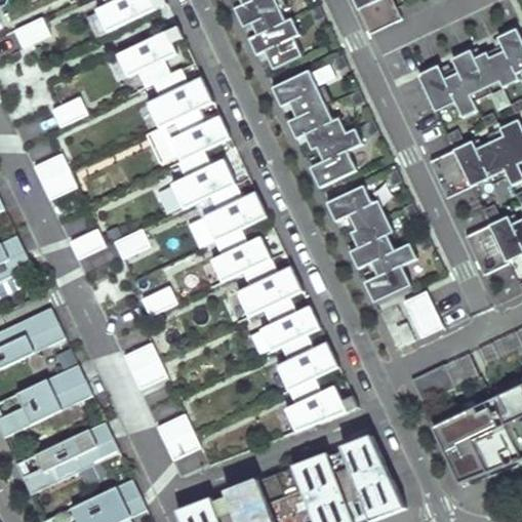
[(107,30),(155,6),(152,0),(105,0),(106,3),(96,7),(107,30)]
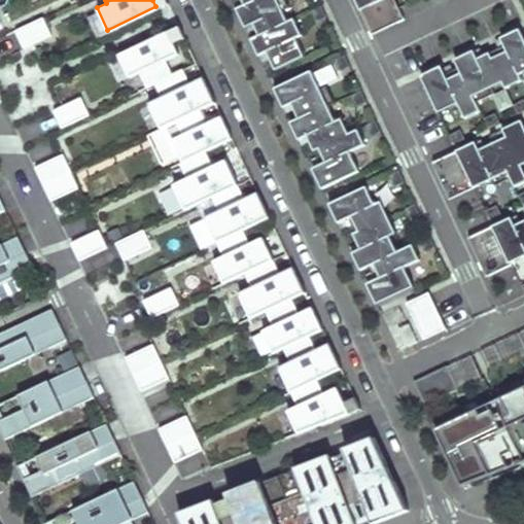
[(286,20),(276,0),(231,0),(244,26),(247,24),(251,22),(256,33),(249,37),(256,54),(260,51),(265,49),(273,68),(303,54),(293,36),(300,33),(292,16),(286,20)]
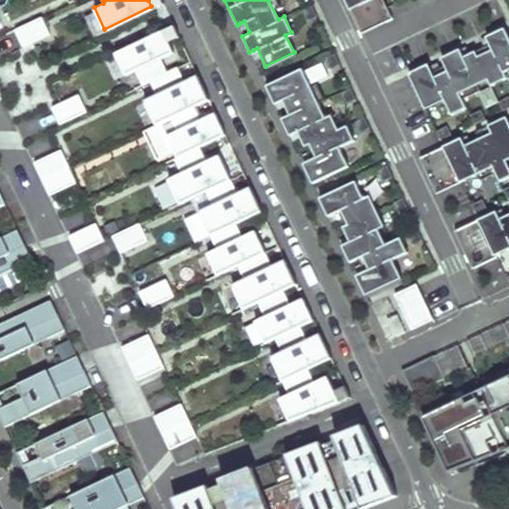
[(373,0),(383,20),(390,17),(385,6),(378,9),(374,0),(344,0),(348,8),(364,0),(373,0)]
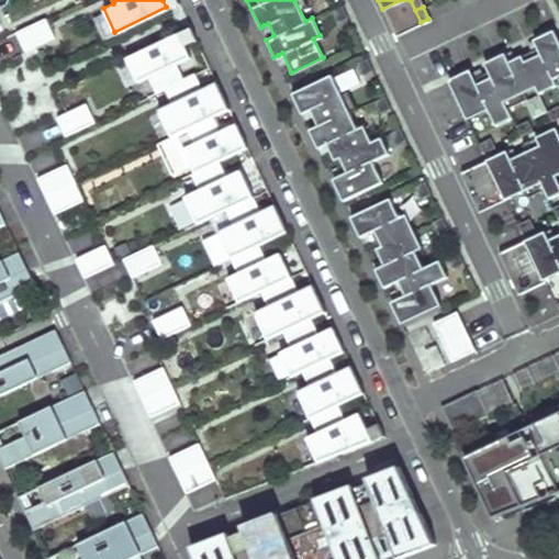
[(394,35),(421,22),(410,0),(400,0),(382,9),(394,35)]
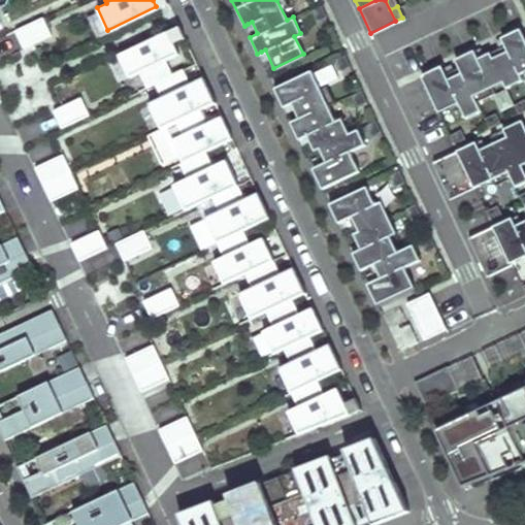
[(386,0),(390,9),(397,6),(394,0),(386,0)]
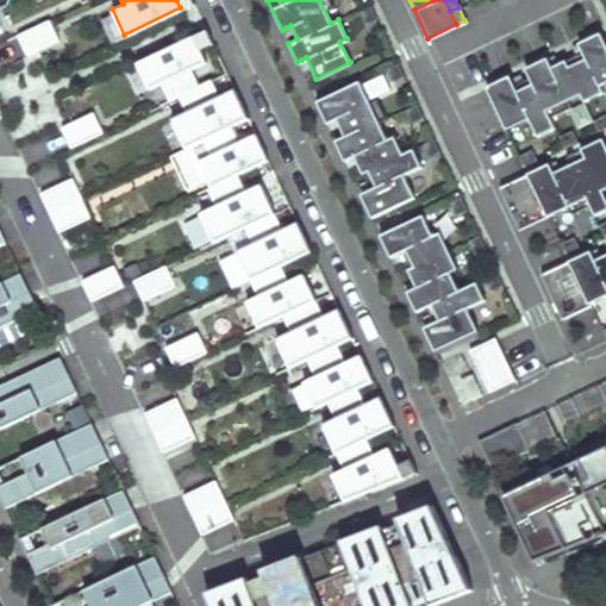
[(17,32),(26,52),(37,47),(57,37),(48,18),(17,32)]
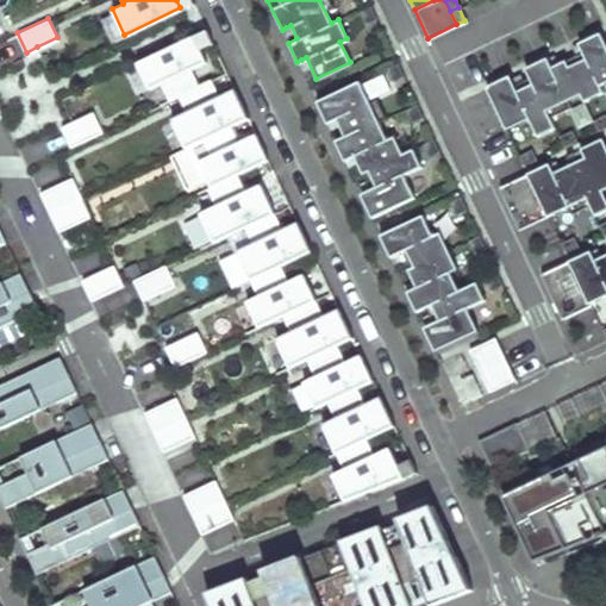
[(0,63),(22,52),(8,30),(0,33),(0,63)]
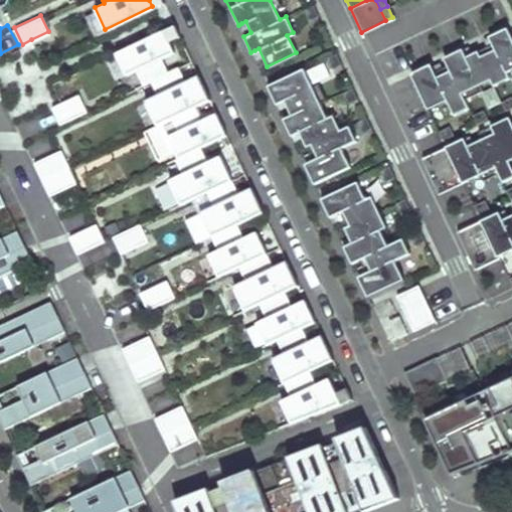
[(505,70),(511,66),(511,39),(505,26),(486,35),(488,39),(490,43),(464,55),(462,52),(460,48),(441,56),(445,64),(438,68),(432,70),(429,62),(408,72),(425,109),(445,100),(452,114),(467,107),(463,98),(480,90),(478,83),(488,78),(491,83),(508,76),(505,70)]
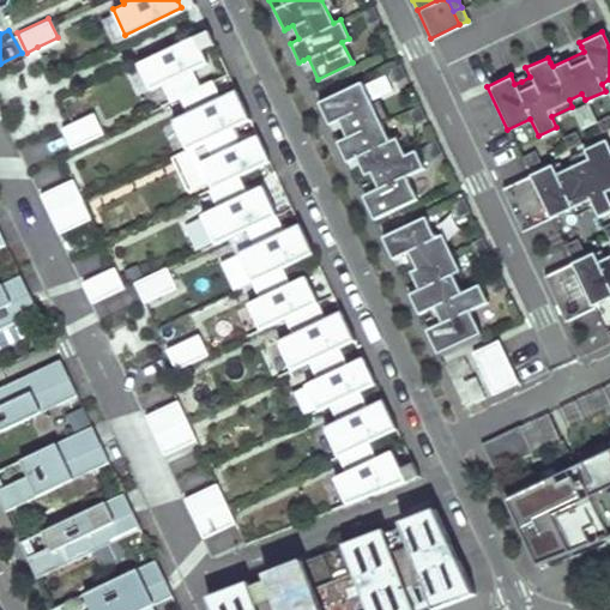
[(206,61),(194,35),(138,62),(150,88),(162,83),(170,101),(179,96),(179,95),(199,85),(192,68),(206,61)]
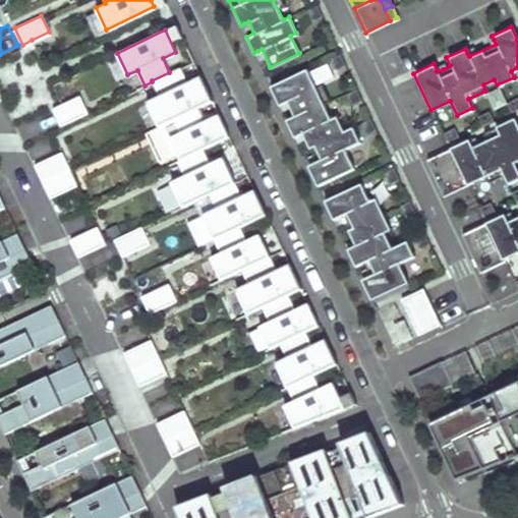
[(308,62),(314,79),(338,72),(333,55),(308,62)]
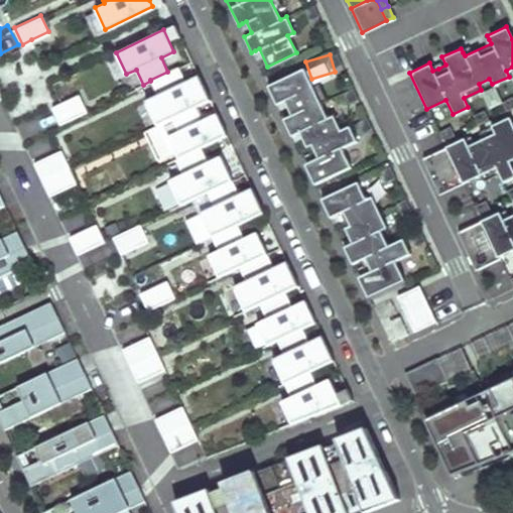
[(184,81),(177,67),(167,72),(150,80),(150,81),(157,94),(145,100),(156,124),(171,117),(196,105),(196,106),(209,99),(198,75),(184,81)]
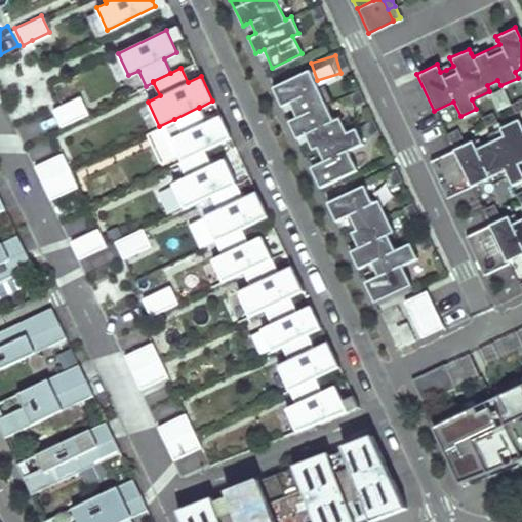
[(271,86),(280,105),(284,104),(288,102),(295,116),(287,120),(295,137),(300,135),(304,133),(317,162),(314,164),(310,166),(319,186),(325,184),(356,168),(347,149),(362,142),(354,126),(346,131),(337,115),(332,118),(324,103),(330,99),(323,83),(317,86),(308,69),(279,82),(271,86)]
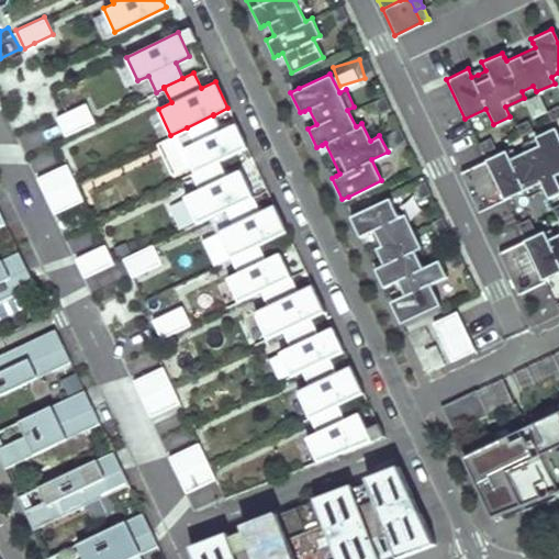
[(94,121),(86,102),(67,111),(56,116),(65,135),(94,121)]
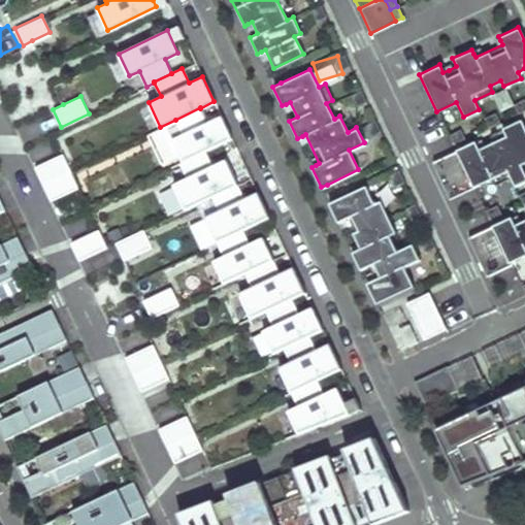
[(183,161),(204,151),(231,137),(221,116),(206,122),(200,108),(200,107),(175,120),(182,134),(171,138),(179,155),(183,161)]
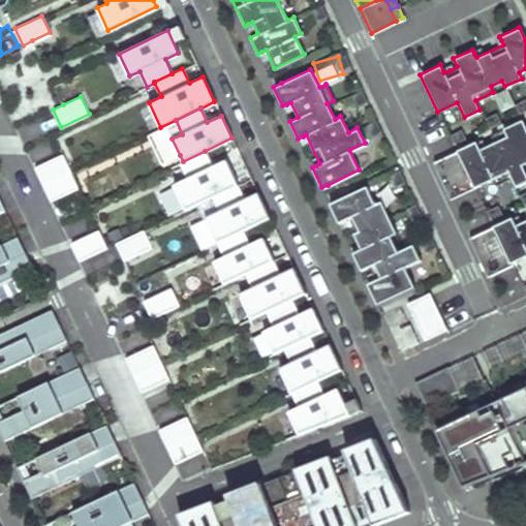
[(24,140),(43,130),(36,117),(17,126),(24,140)]
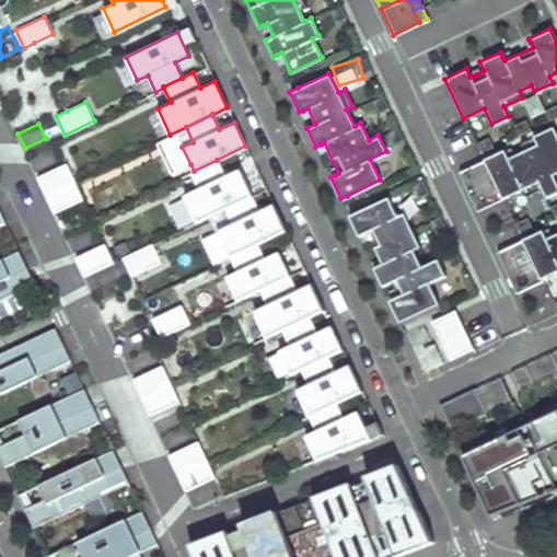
[(483,159),(501,197),(521,188),(524,195),(541,186),(546,197),(556,190),(556,176),(555,172),(556,170),(556,132),(556,134),(552,125),(537,132),(519,141),(523,150),(502,159),(500,155),(498,151),(483,159)]
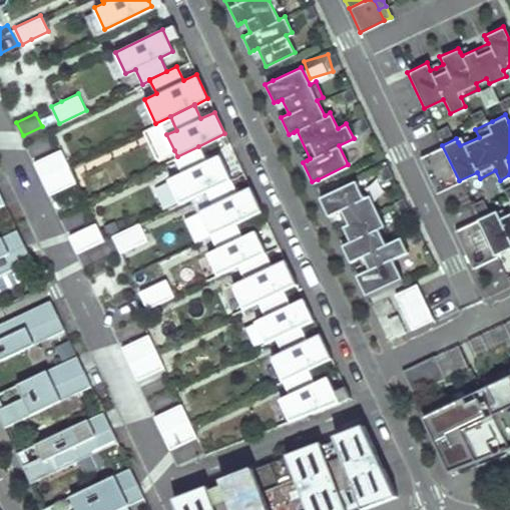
[(176,130),(170,116),(155,123),(142,130),(155,158),(174,150),(166,134),(176,130)]
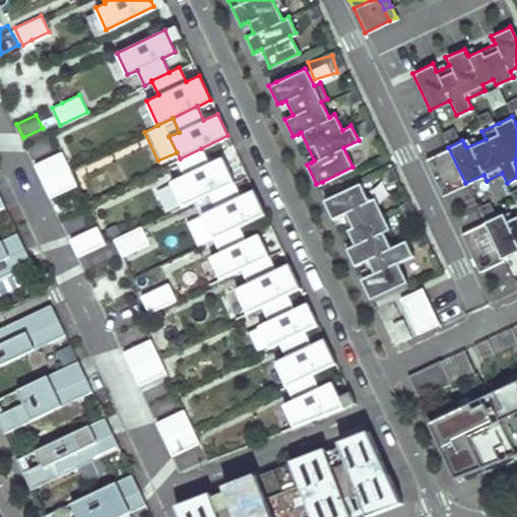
[(441,194),(465,183),(448,147),(424,158),(441,194)]
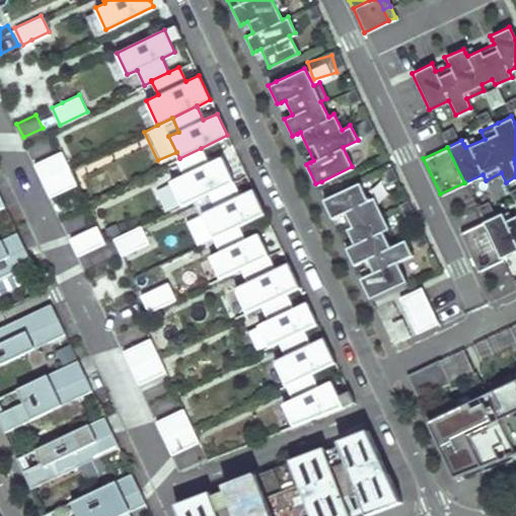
[(201,148),(179,158),(176,159),(183,174),(169,180),(181,205),(208,193),(232,180),(221,156),(208,162),(201,148)]
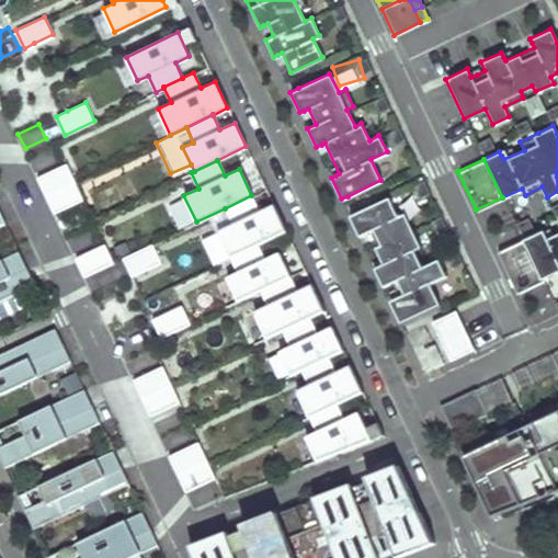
[(75,180),(66,162),(37,177),(45,194),(75,180)]
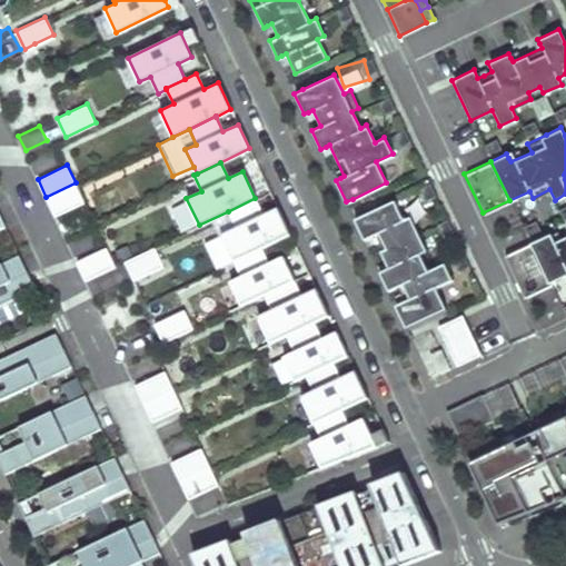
[(53,212),(83,199),(76,182),(46,197),(53,212)]
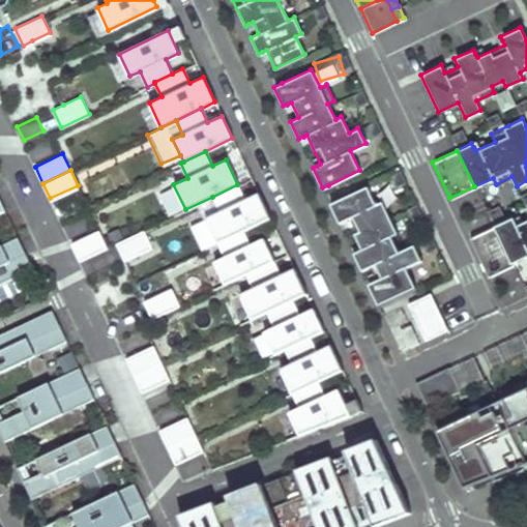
[(237,184),(212,197),(218,210),(205,216),(216,241),(242,229),(269,217),(258,192),(244,199),(237,184)]
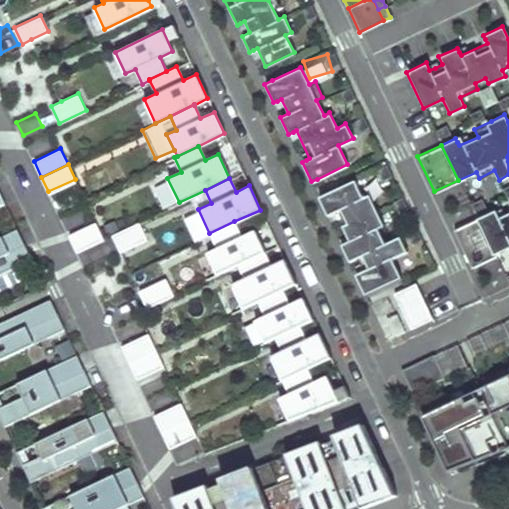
[(324,193),(318,196),(327,214),(331,213),(335,211),(348,240),(344,241),(340,243),(348,260),(356,257),(361,267),(362,270),(354,273),(364,293),(400,276),(391,257),(406,250),(399,235),(384,242),(377,227),(383,225),(368,194),(362,196),(354,179),(324,193)]
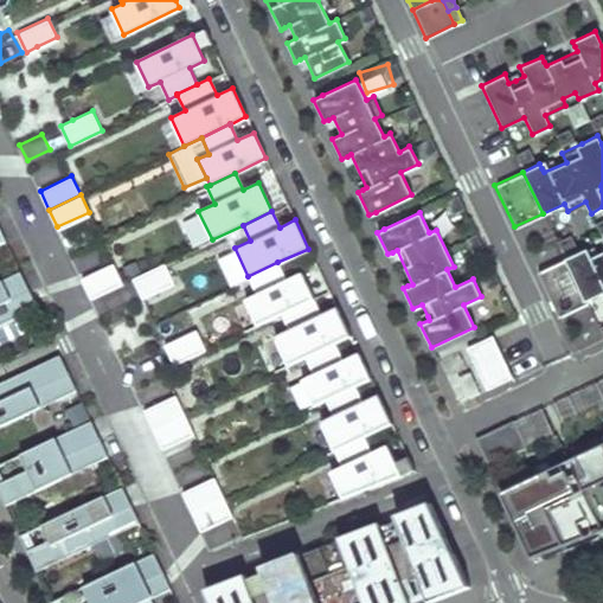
[(602,238),(602,239),(602,242),(602,250),(590,256),(588,252),(587,248),(536,271),(557,315),(587,302),(585,300),(602,290),(602,238)]
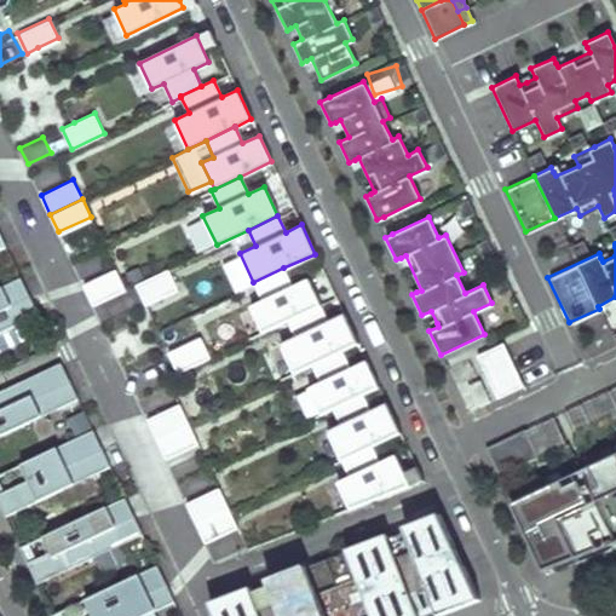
[(92,304),(125,288),(115,268),(82,283),(92,304)]
